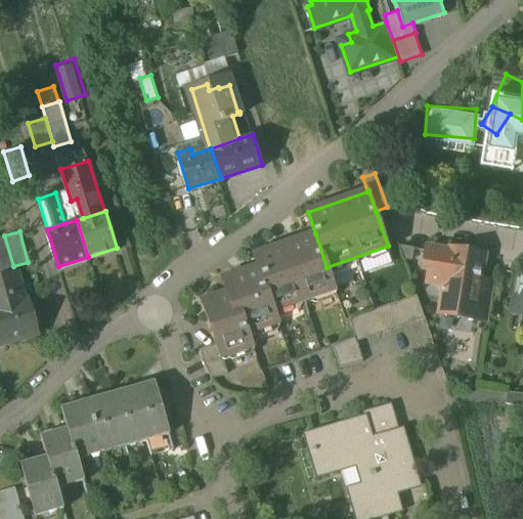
[(315,233),(255,254),(259,266),(274,310),(334,289),(327,267),(315,233)]
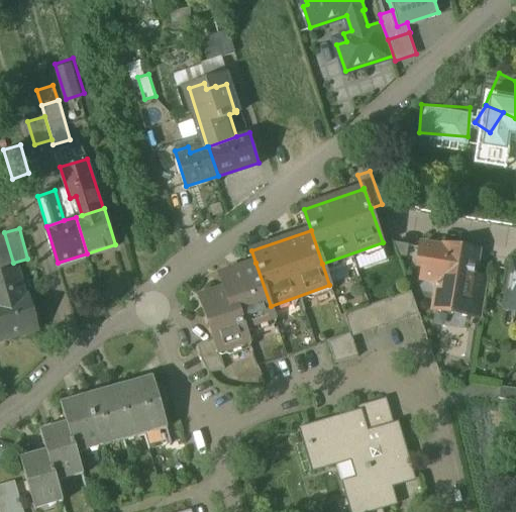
[(452,246),(421,241),(419,254),(424,256),(421,276),(439,279),(436,301),(450,303),(449,311),(468,313),(474,272),(478,247),(460,244),(459,248),(452,247),(452,246)]
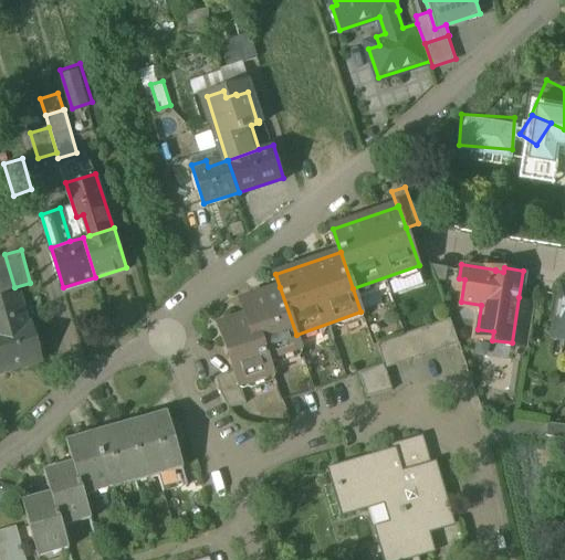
[(280,287),(241,300),(247,316),(219,325),(233,368),(239,384),(241,383),(275,372),(270,357),(301,347),(296,335),(280,287)]
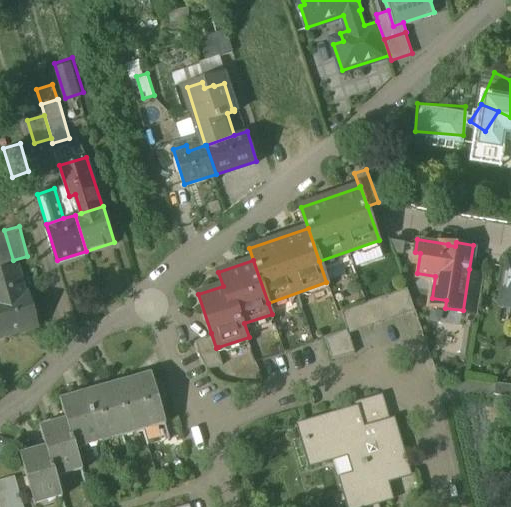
[(19,266),(0,270),(0,335),(38,325),(28,291),(26,292),(19,266)]
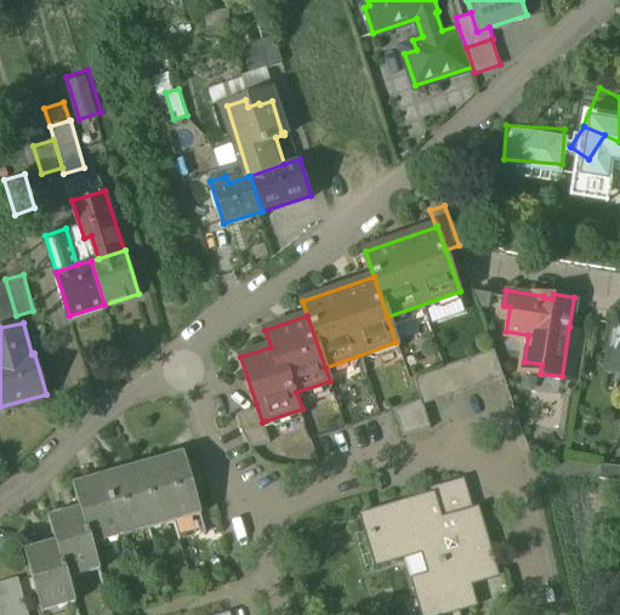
[(586,329),(569,326),(563,368),(580,370),(586,329)]
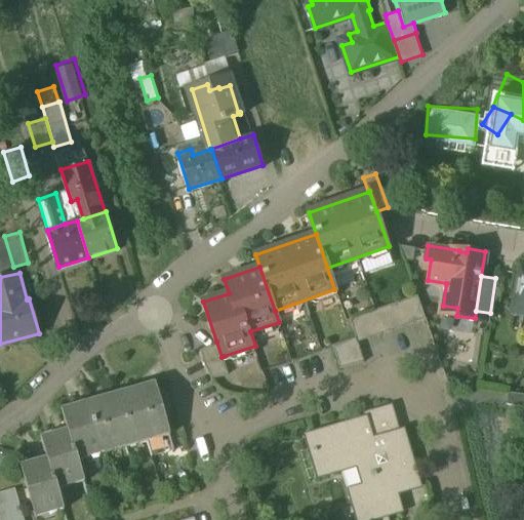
[(426,316),(417,293),(406,297),(414,320),(426,316)]
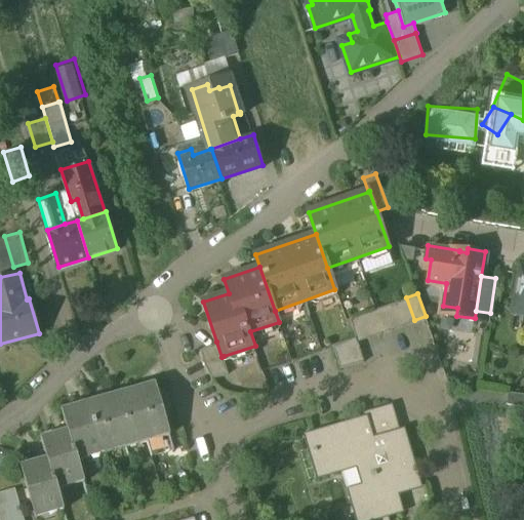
[(414,320),(406,297),(395,301),(403,324),(414,320)]
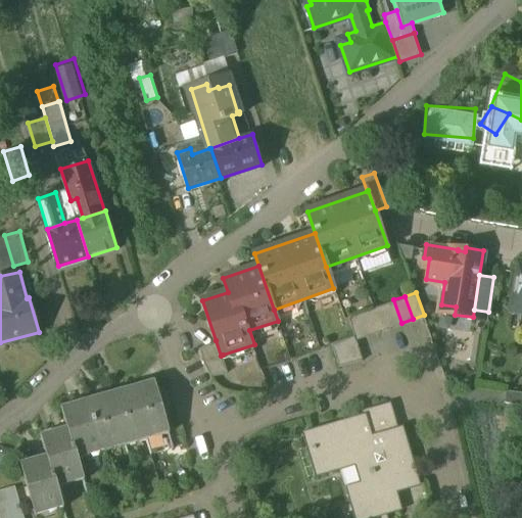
[(393,299),(382,303),(390,327),(401,323),(393,299)]
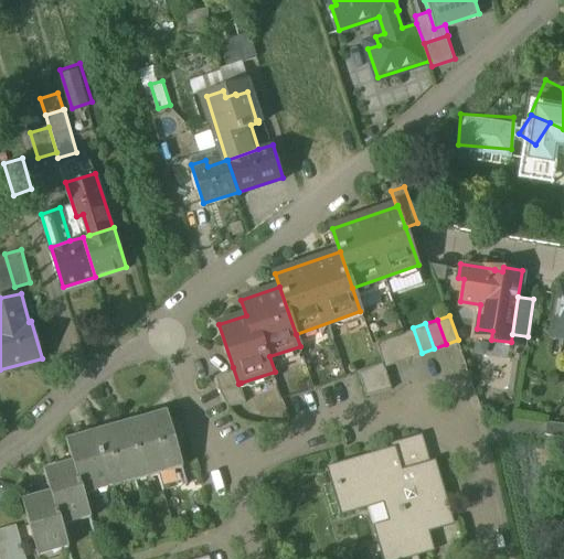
[(422,353),(413,328),(402,332),(410,357),(422,353)]
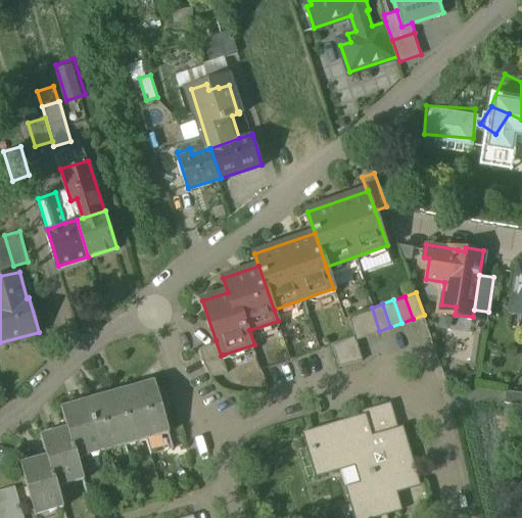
[(379,331),(372,308),(361,312),(369,334),(379,331)]
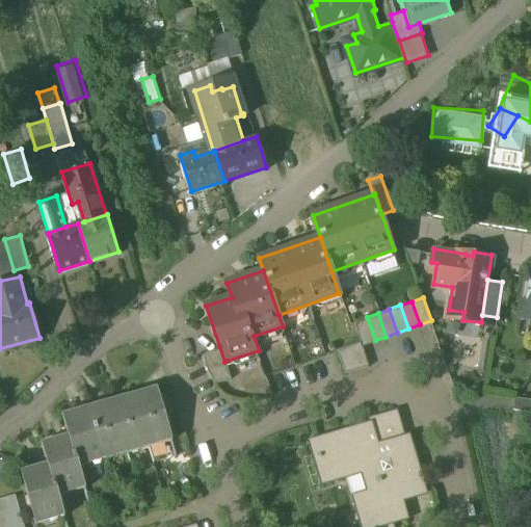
[(367,317),(354,321),(362,340),(363,344),(375,340),(367,317)]
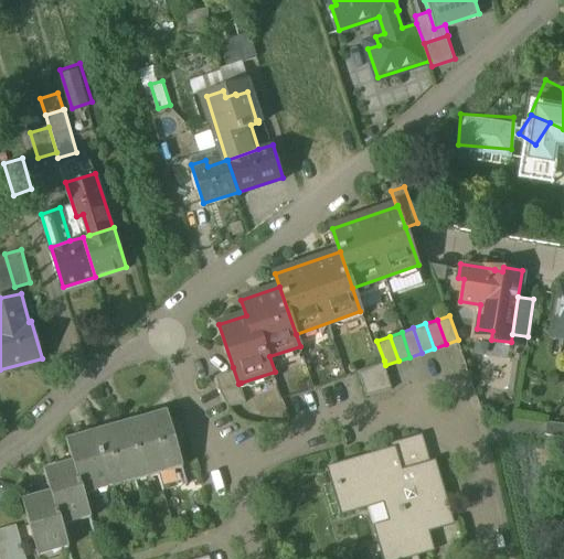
[(384,361),(359,369),(366,394),(392,387),(385,365),(384,361)]
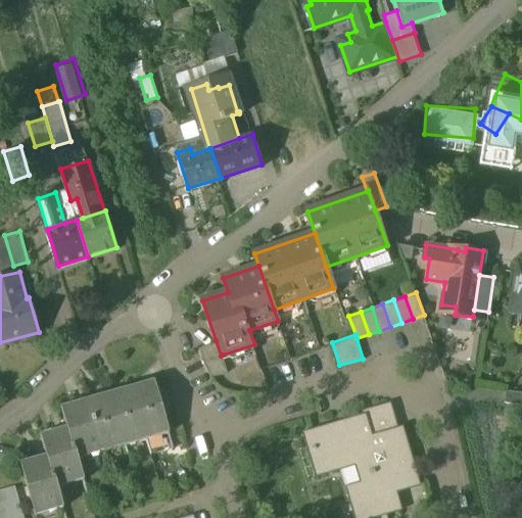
[(216,340),(200,346),(211,376),(229,370),(223,355),(221,356),(216,340)]
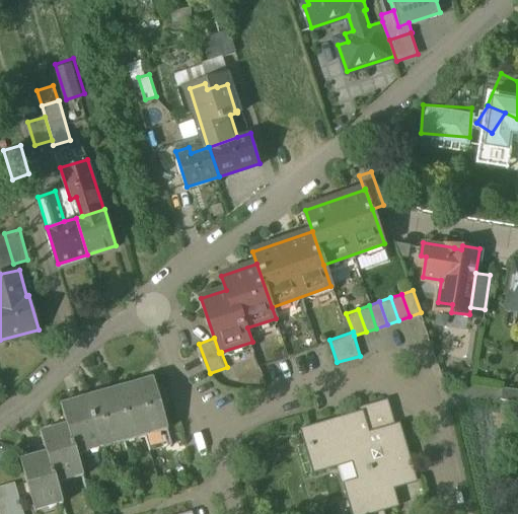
[(153,376),(131,382),(145,434),(168,428),(153,376)]
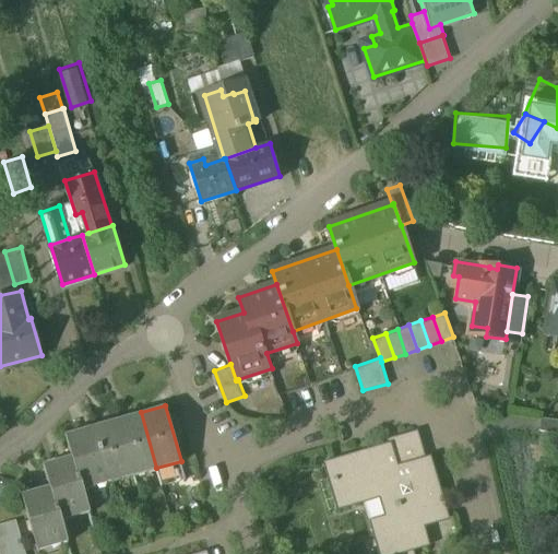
[(141,412),(118,419),(133,474),(156,468),(141,412)]
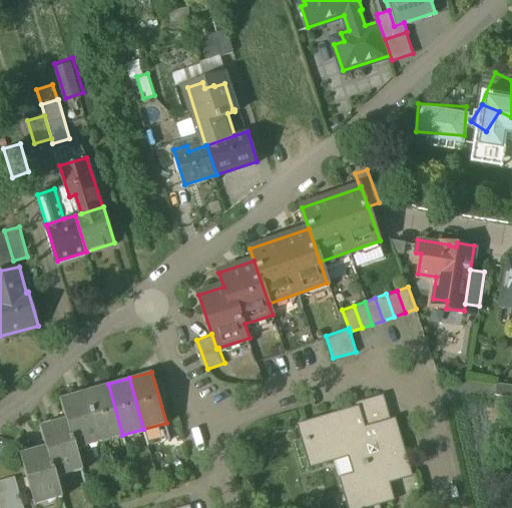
[(511,384),(497,382),(495,393),(511,396),(511,384)]
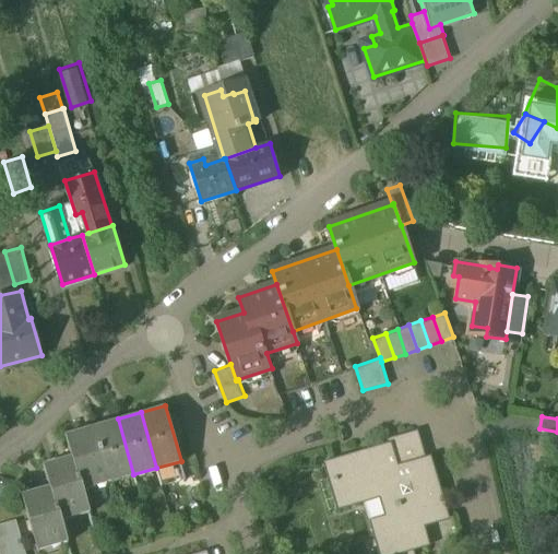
[(118,419),(96,424),(111,481),(133,474),(118,419)]
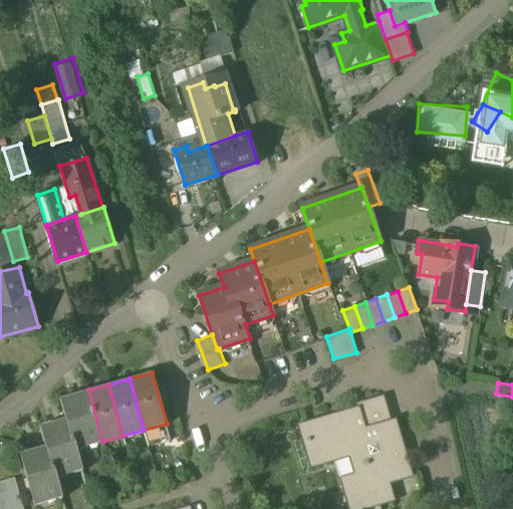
[(88,390),(61,398),(67,418),(76,449),(102,442),(88,390)]
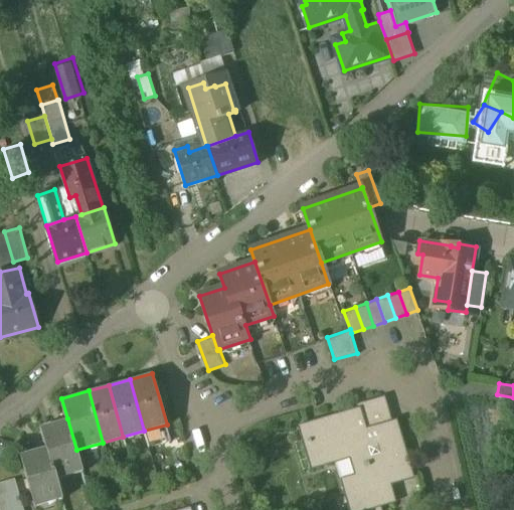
[(400,436),(390,439),(387,428),(392,427),(383,396),(358,403),(359,406),(301,425),(313,464),(364,449),(367,462),(361,463),(365,476),(350,480),(358,506),(362,504),(364,509),(382,509),(379,499),(382,499),(381,497),(390,494),(386,479),(411,472),(400,436)]
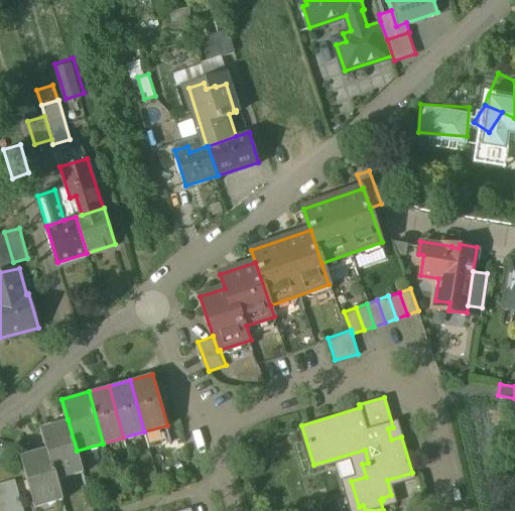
[(68,419),(41,426),(47,446),(56,479),(83,471),(77,451),(68,419)]
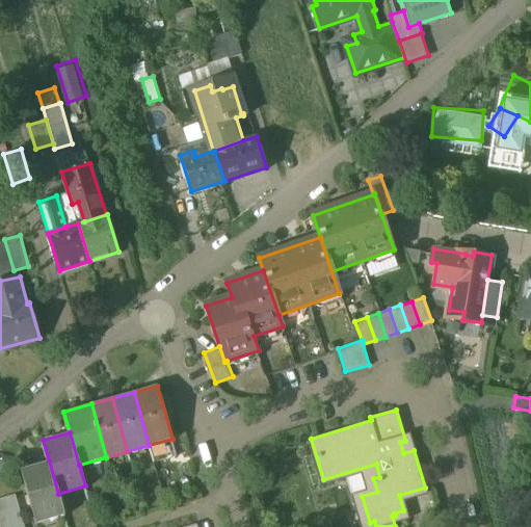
[(49,460),(22,468),(36,522),(64,515),(58,494),(49,460)]
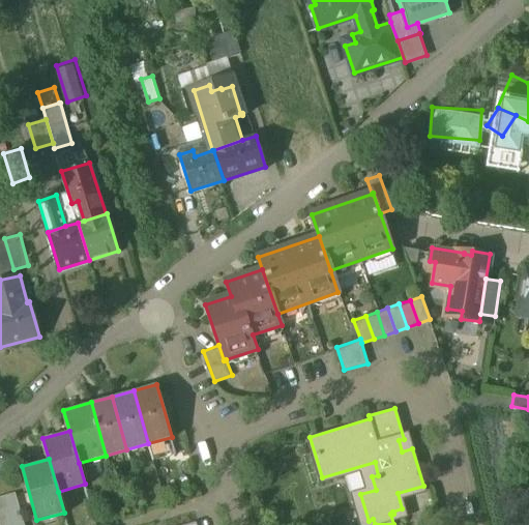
[(25,524),(16,491),(0,495),(0,521),(1,524),(25,524)]
